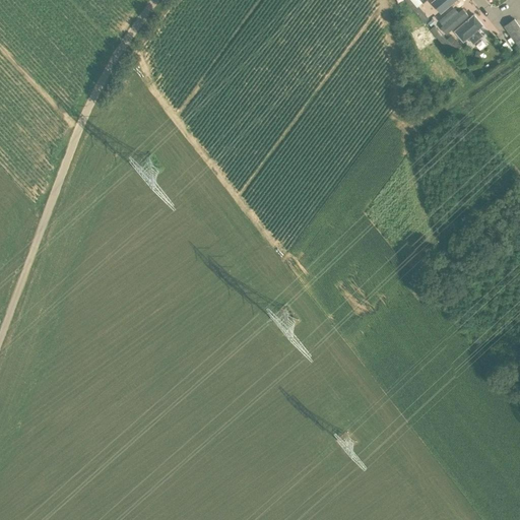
[(414,10),(418,6),(412,0),(405,0),(406,0),(414,10)]
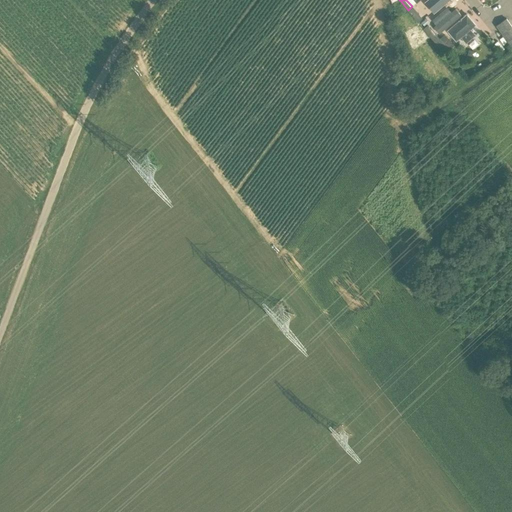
[(447,0),(424,0),(423,1),(433,12),(447,0)]
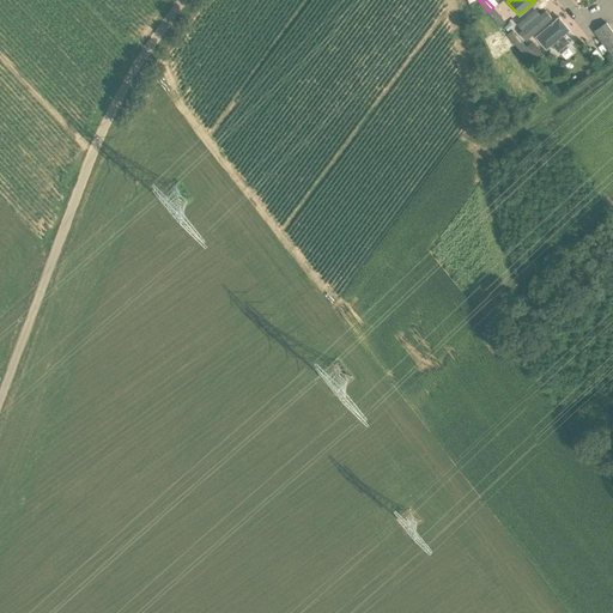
[(552,16),(545,7),(539,13),(533,6),(516,22),(521,28),(517,30),(525,38),(552,16)]
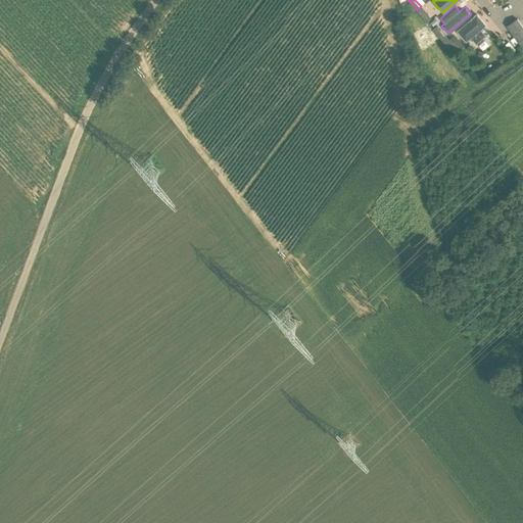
[(429,20),(431,18),(421,6),(417,10),(418,11),(427,22),(428,24),(429,21),(429,20)]
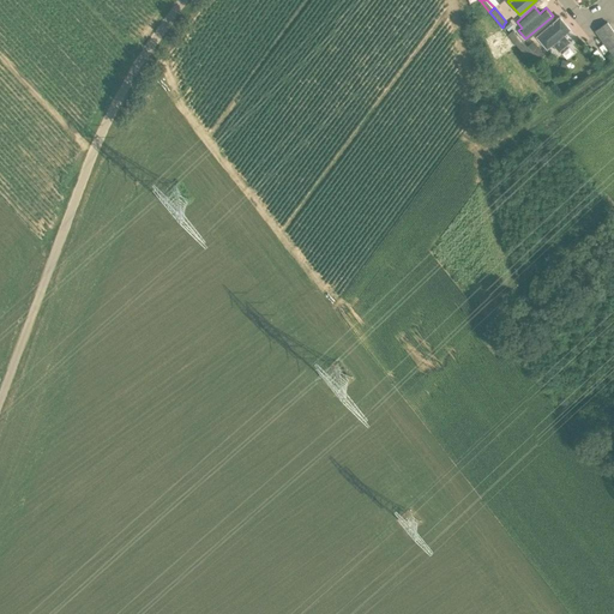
[(564,35),(571,29),(559,14),(536,35),(547,48),(553,43),(558,50),(570,41),(564,35)]
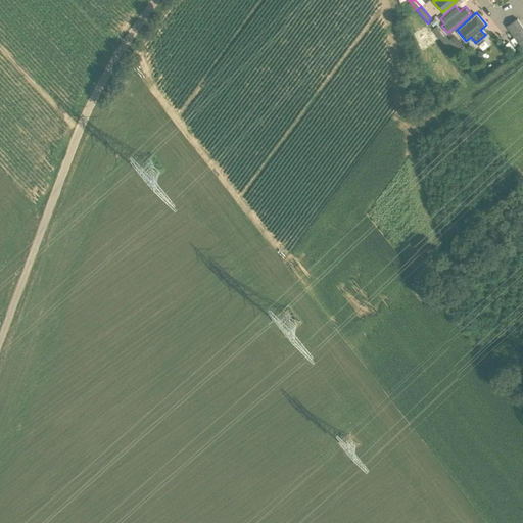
[(431,24),(434,28),(439,24),(436,18),(431,24)]
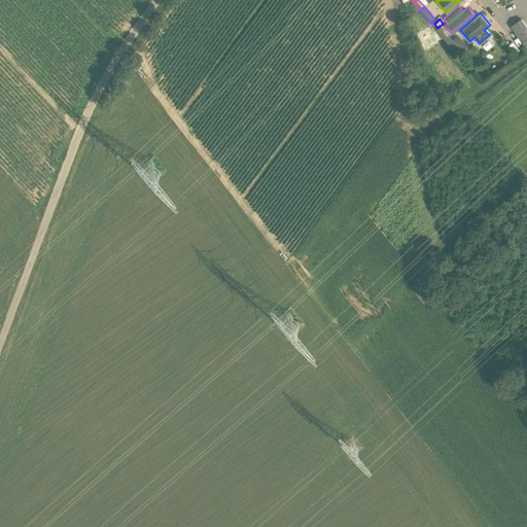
[(526,27),(522,20),(511,27),(526,49),(526,27)]
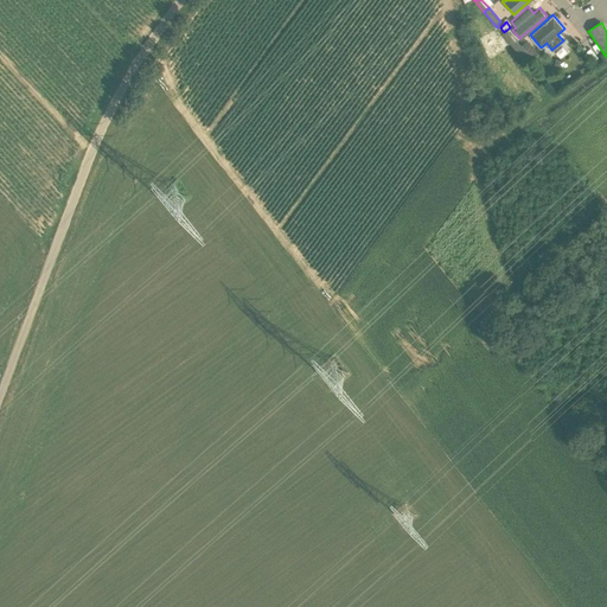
[(516,50),(521,45),(508,30),(503,34),(509,42),(516,50)]
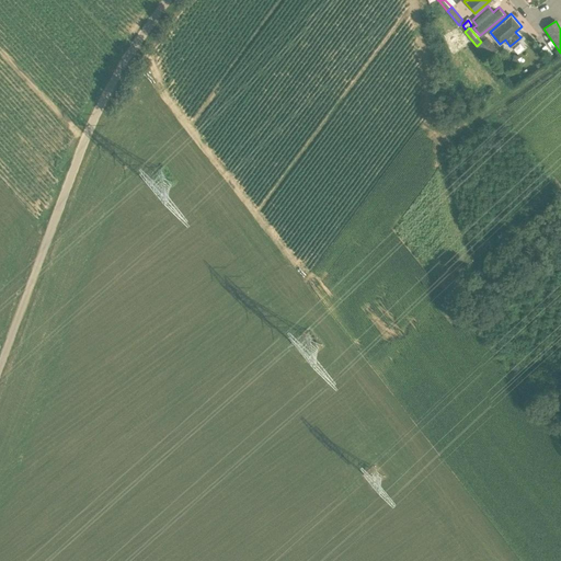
[(483,42),(488,47),(492,43),(488,37),(483,42)]
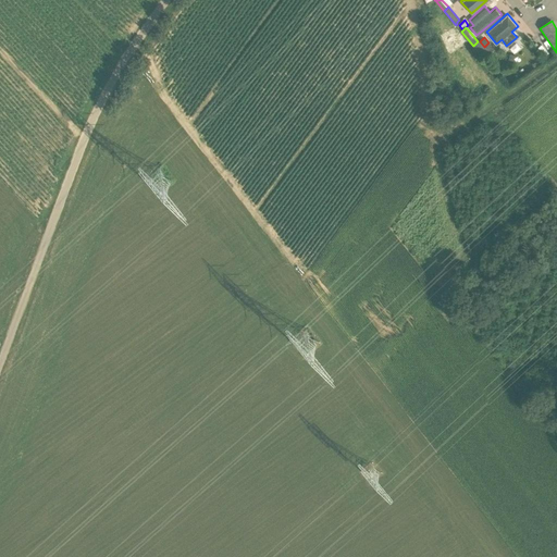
[(483,57),(489,53),(478,41),(473,46),(480,53),(480,54),(481,56),(482,56),(483,57)]
